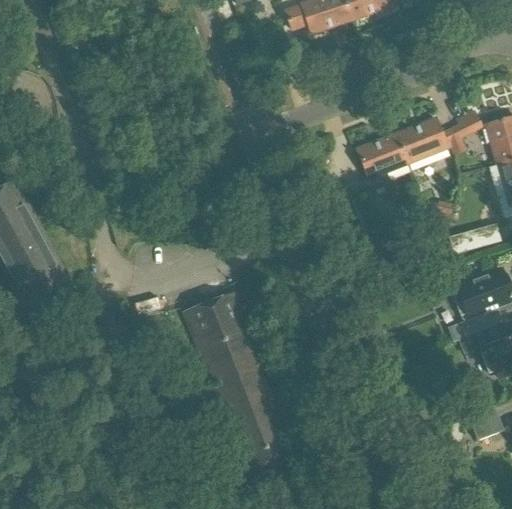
[(311,33),(351,20),(344,0),(307,0),(301,2),(302,4),(286,9),(292,29),(308,23),(311,33)]
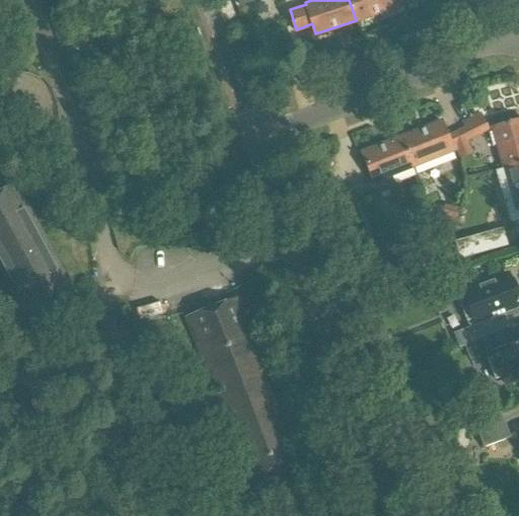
[(349,0),(356,20),(397,6),(396,4),(408,0),(349,0)]
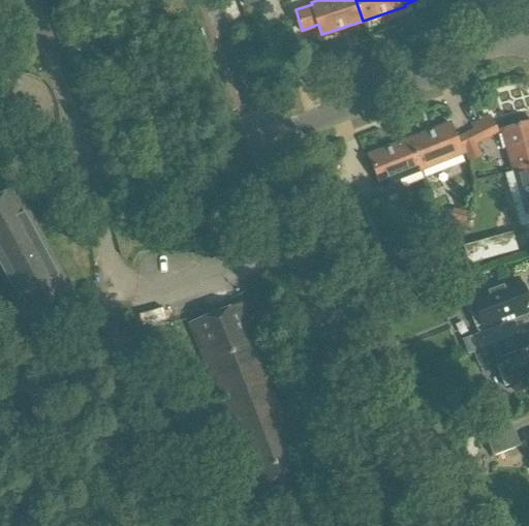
[(470,128),(476,142),(499,130),(491,113),(470,122),(473,127),(470,128)]
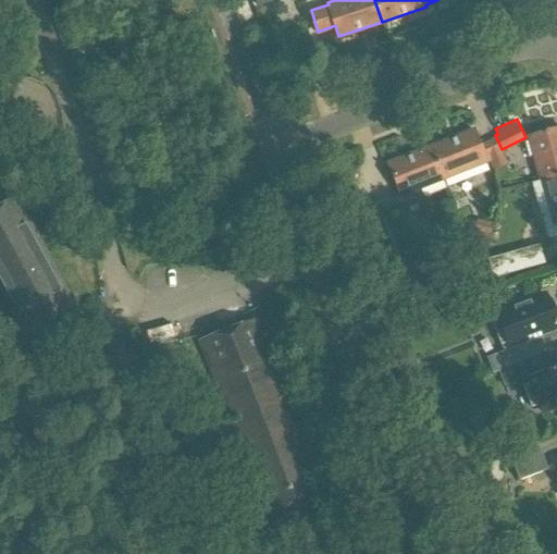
[(540,179),(556,174),(556,126),(528,135),(540,179)]
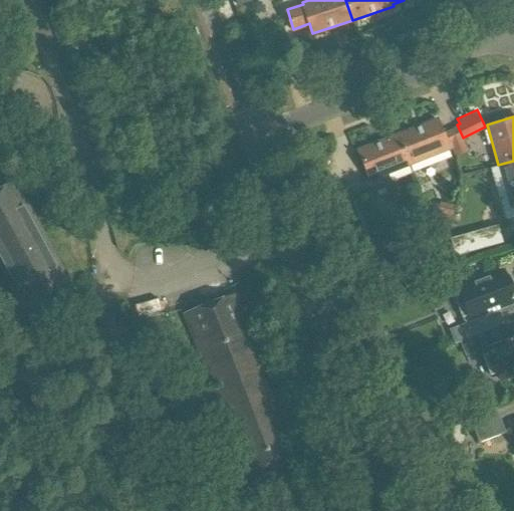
[(399,134),(410,163),(449,148),(438,117),(399,134)]
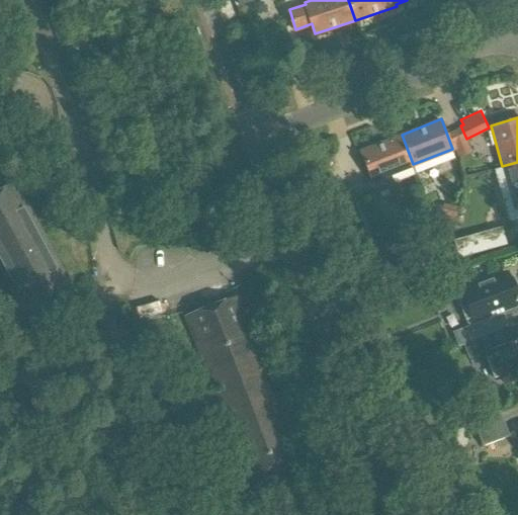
[(471,151),(466,139),(460,125),(448,132),(459,156),(471,151)]
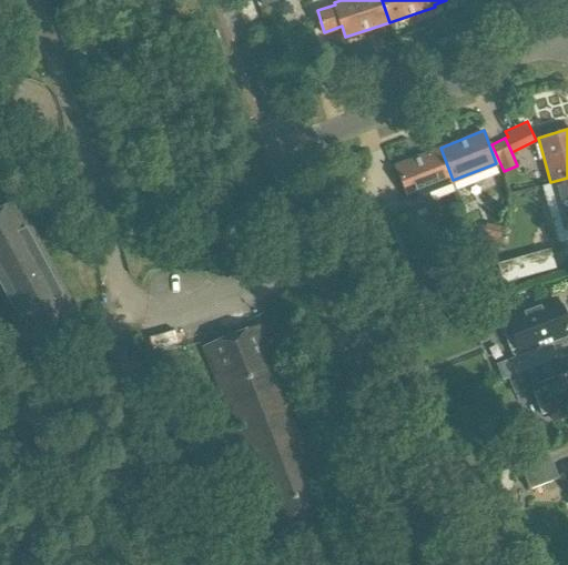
[(409,198),(453,180),(440,148),(396,164),(409,198)]
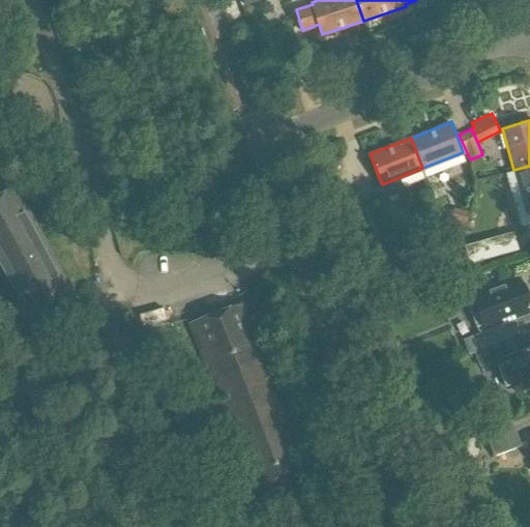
[(521,226),(529,223),(529,166),(513,170),(506,173),(521,226)]
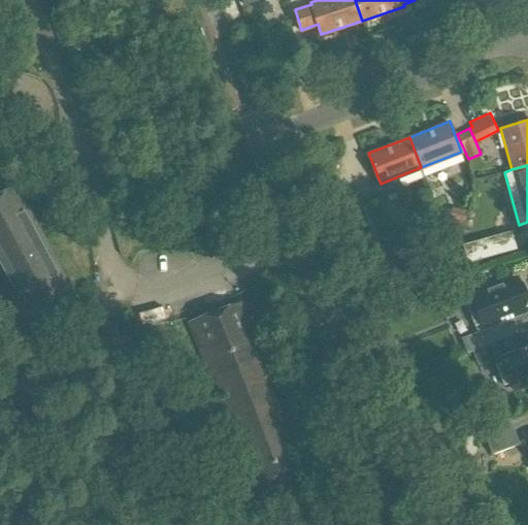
[(0,271),(25,318),(24,319),(24,320),(74,293),(73,292),(72,292),(15,188),(18,187),(17,186),(0,194),(0,271)]
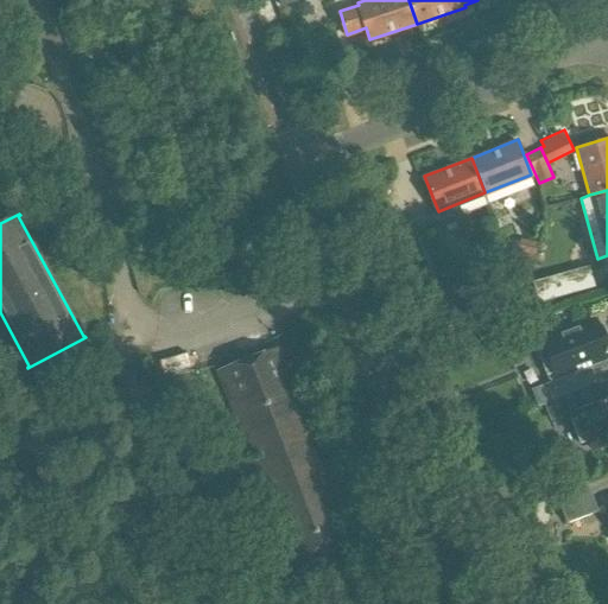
[(538,242),(520,236),(515,254),(533,259),(538,242)]
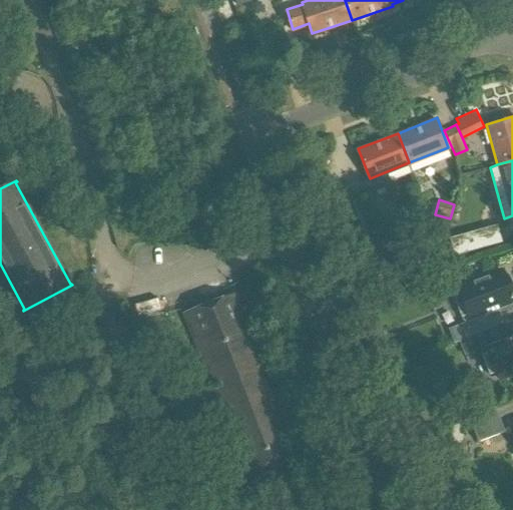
[(407,239),(398,215),(386,220),(395,244),(407,239)]
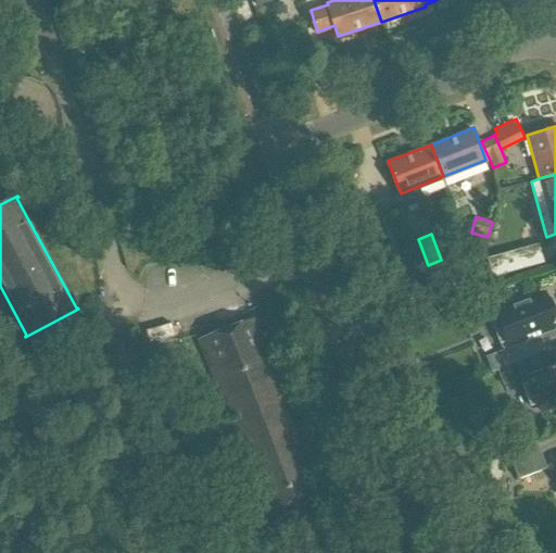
[(483,278),(544,261),(539,242),(487,256),(488,260),(479,262),(483,278)]
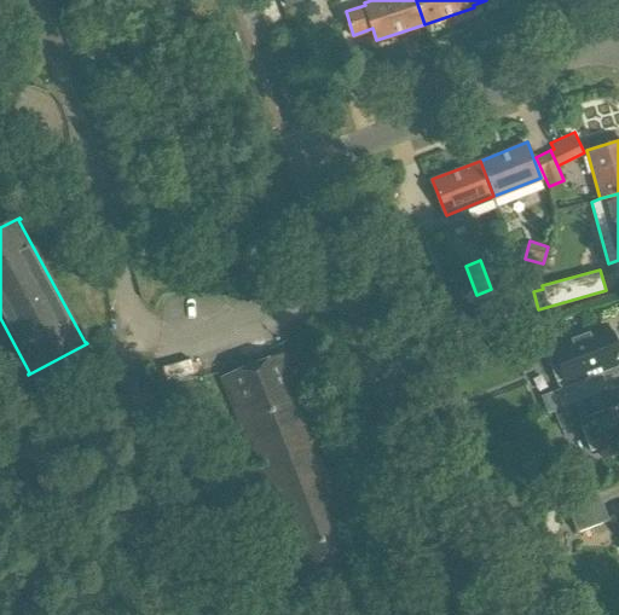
[(555,410),(615,386),(614,386),(602,390),(594,369),(601,366),(602,371),(618,365),(618,342),(614,329),(609,330),(608,326),(589,334),(588,330),(571,337),(572,340),(553,347),(556,354),(548,358),(557,379),(561,388),(542,395),(548,411),(548,412),(555,410)]
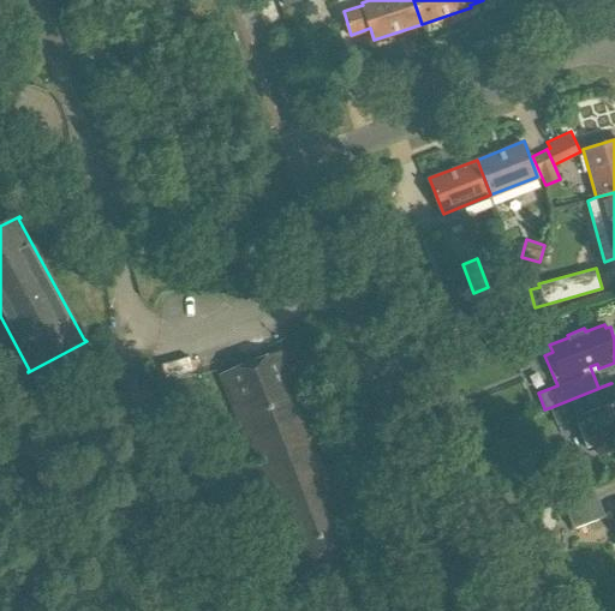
[(224,375),(262,475),(294,568),(356,544),(356,543),(353,543),(280,354),(282,353),(281,352),(221,375),(222,376),(224,375)]
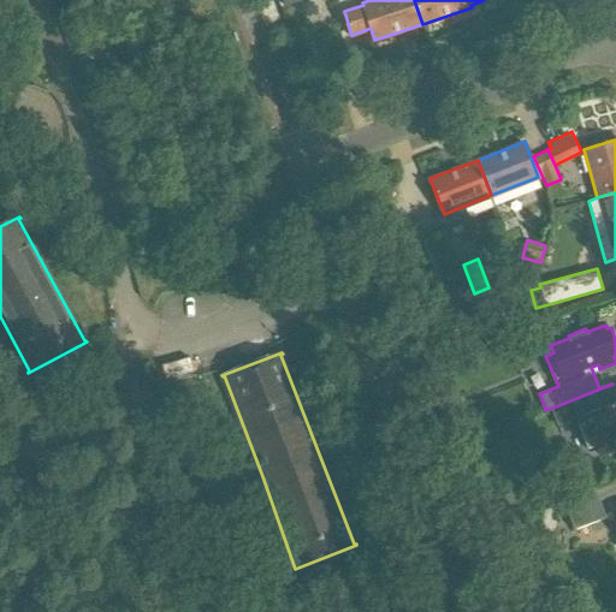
[(552,408),(558,423),(576,417),(580,425),(588,447),(596,445),(599,452),(615,445),(615,408),(615,409),(606,387),(612,385),(612,384),(552,408)]
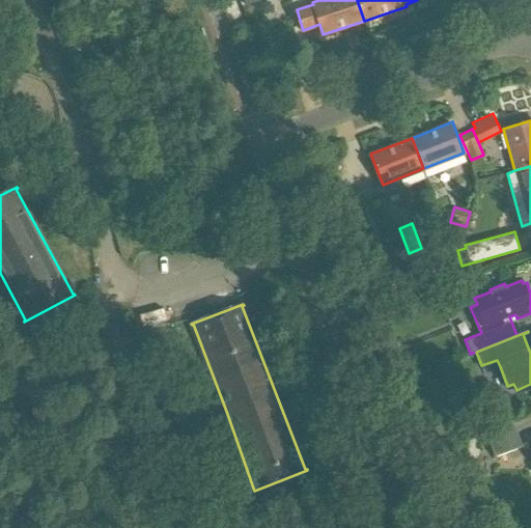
[(496,455),(523,445),(512,420),(485,431),(496,455)]
